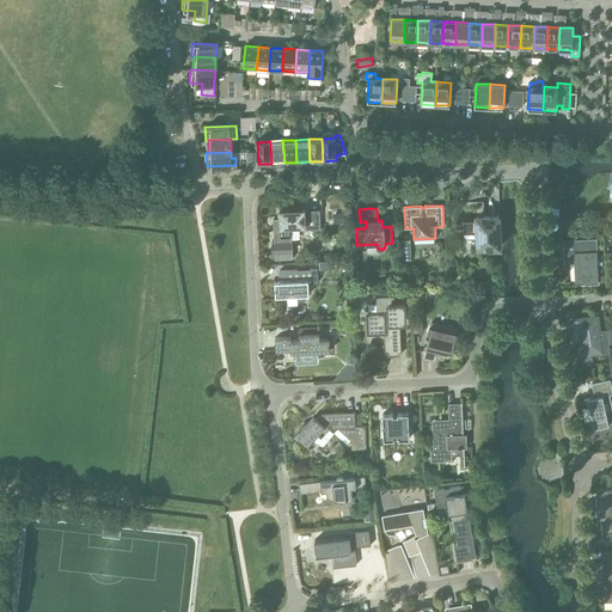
[(550,208),(551,221),(551,224),(552,225),(554,226),(556,226),(556,225),(561,225),(560,209),(557,208),(550,208)]
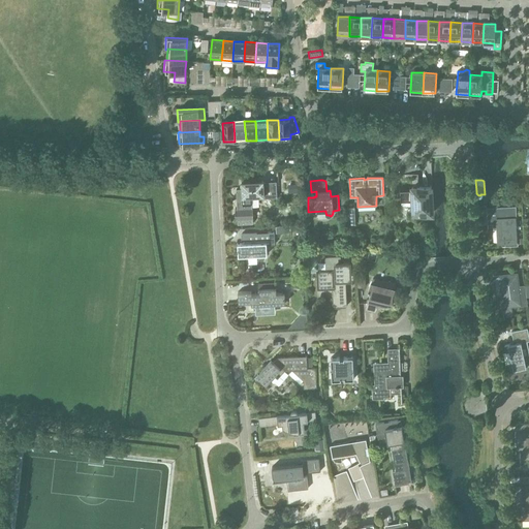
[(252,208),(251,196),(259,196),(259,198),(277,197),(276,182),(263,182),(263,181),(241,182),(241,189),(237,189),(238,209),(236,209),(236,220),(238,220),(238,224),(253,223),(253,219),(253,208),(252,208)]
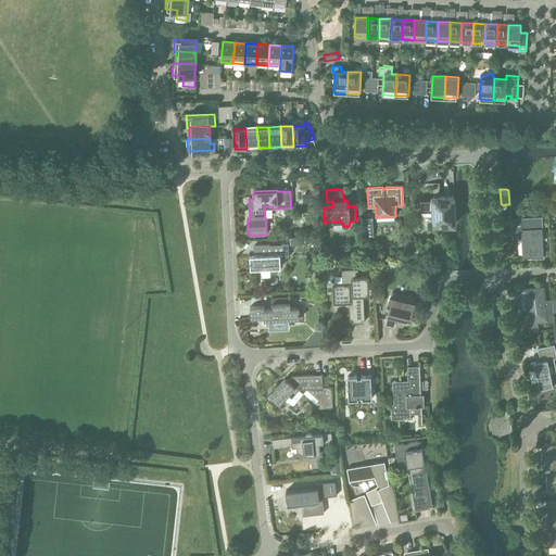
[(303,193),(303,203),(315,202),(315,193),(303,193)]
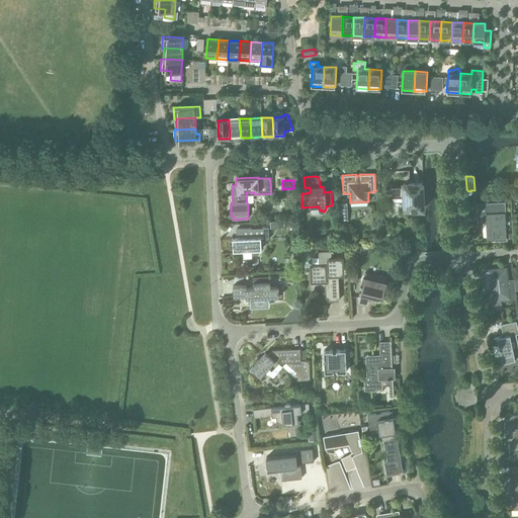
[(393,209),(424,208),(422,182),(404,183),(404,185),(392,186),(393,209)]
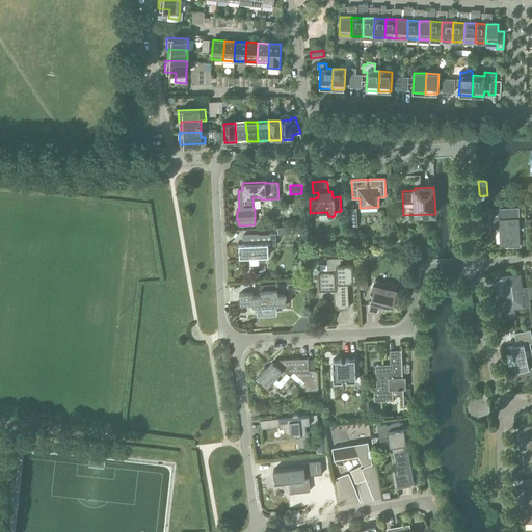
[(489,209),(490,225),(496,225),(496,229),(502,228),(502,242),(508,242),(508,247),(521,246),(520,233),(519,233),(519,224),(520,224),(519,207),(489,209)]
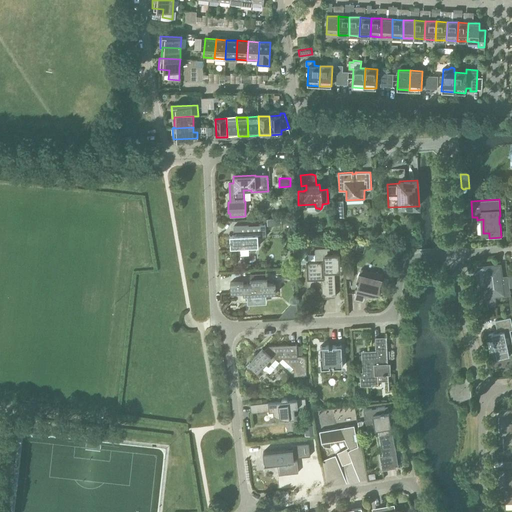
[(249,253),(249,247),(259,246),(258,237),(266,236),(265,225),(234,227),(234,235),(230,236),(231,248),(241,247),(241,253),(249,253)]
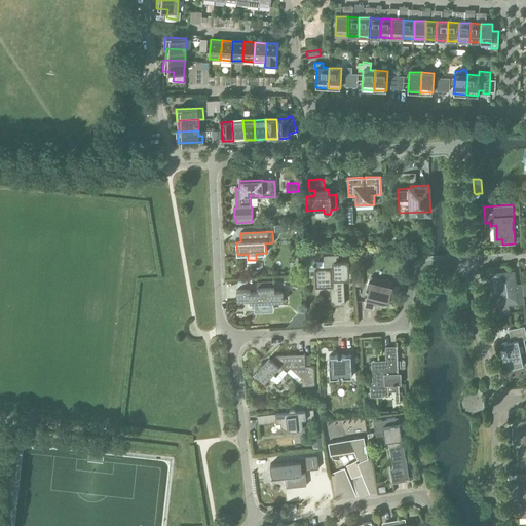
[(347,261),(337,261),(337,258),(338,258),(338,254),(323,255),(324,269),(316,269),(317,286),(324,286),(324,280),(331,280),(332,304),(344,303),(343,277),(348,277),(347,261)]
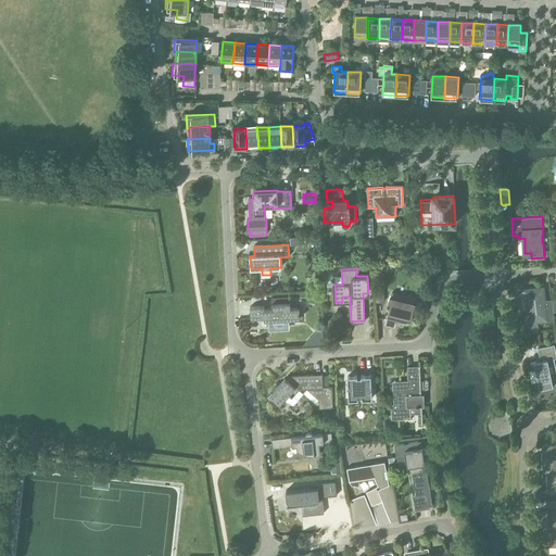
[(543,288),(519,291),(522,310),(527,310),(528,323),(554,319),(552,301),(545,301),(543,288)]
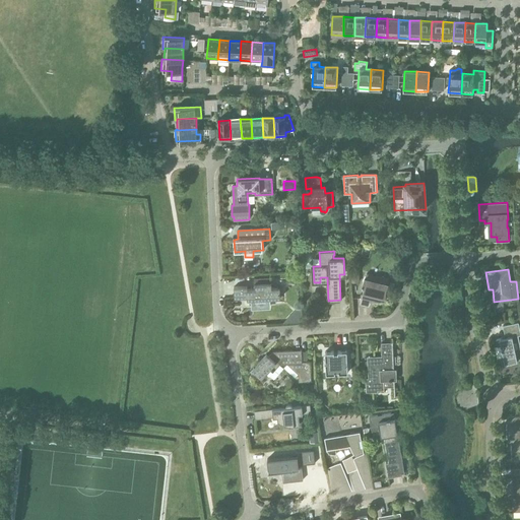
[(351,282),(359,281),(359,270),(350,270),(351,282)]
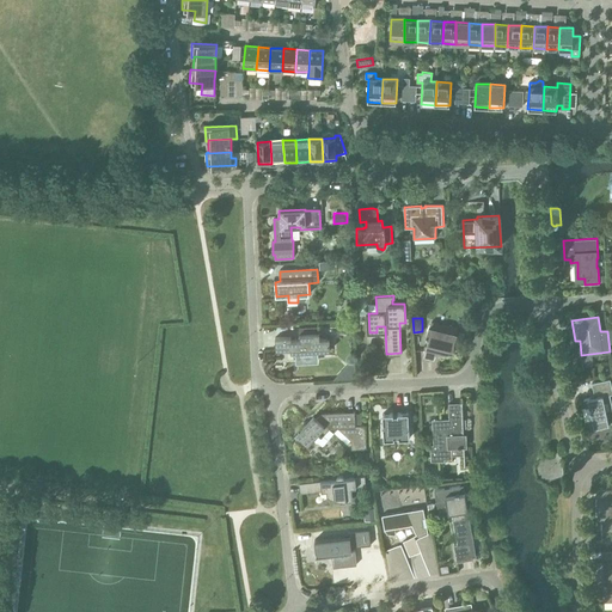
[(450,326),(432,322),(426,336),(427,336),(429,337),(424,357),(434,360),(436,353),(436,350),(444,350),(444,353),(454,353),(454,341),(458,329),(451,325),(450,326)]
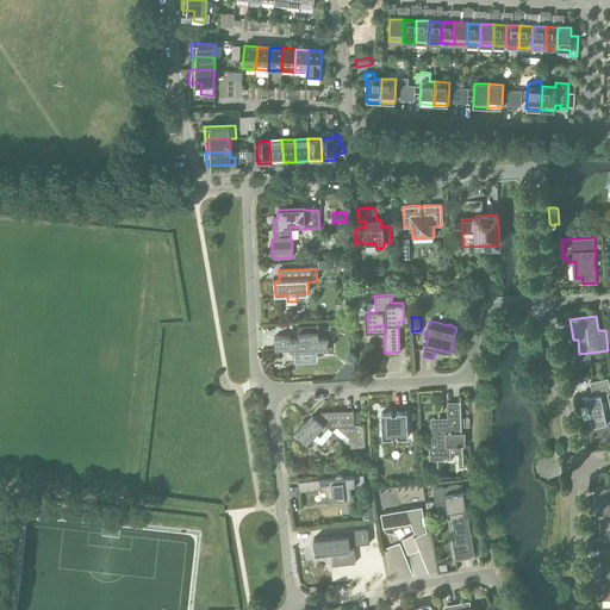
[(315,350),(329,349),(328,337),(318,337),(318,332),(316,332),(316,327),(299,328),(299,338),(290,338),(290,335),(274,336),(275,349),(290,348),(290,352),(297,350),(297,361),(316,360),(315,350)]
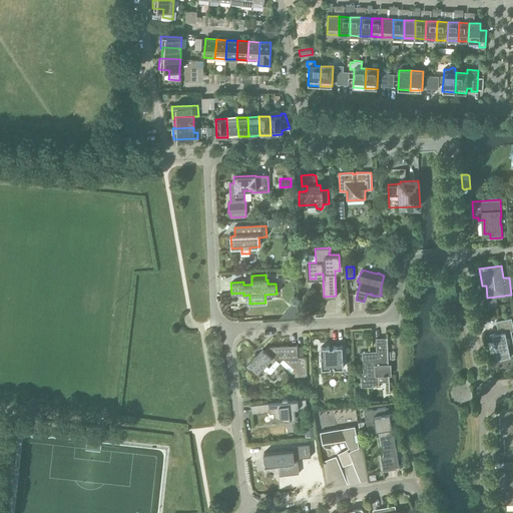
[(496,334),(493,335),(493,334),(489,335),(491,342),(494,341),(497,352),(494,353),(496,362),(505,360),(504,357),(512,355),(512,339),(511,331),(512,330),(512,325),(511,318),(496,322),(498,330),(495,331),(496,334)]
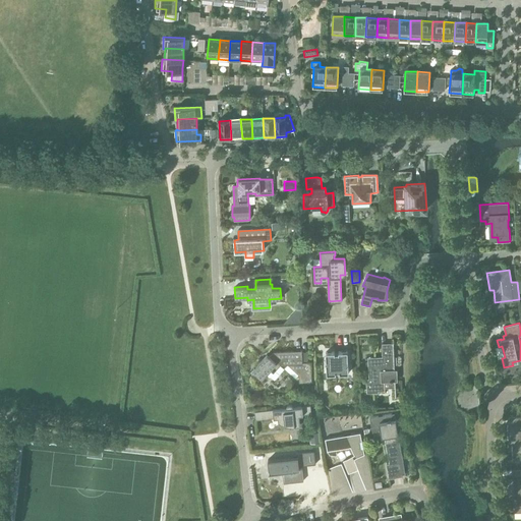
[(393,359),(393,343),(381,344),(382,359),(375,360),(375,357),(367,357),(368,379),(365,379),(366,393),(378,393),(378,391),(384,391),(384,382),(394,382),(394,364),(395,364),(395,359),(393,359)]
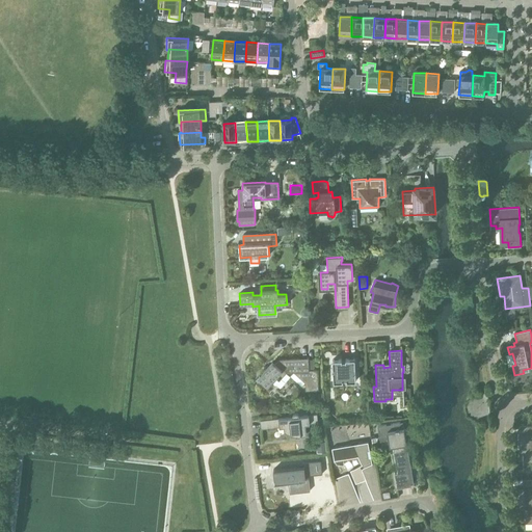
[(309,357),(280,358),(274,365),(274,366),(272,368),(269,365),(261,374),(260,374),(256,378),(261,382),(261,381),(267,388),(272,381),(275,384),(287,372),(294,372),(306,382),(306,390),(319,390),(318,369),(310,370),(309,357)]
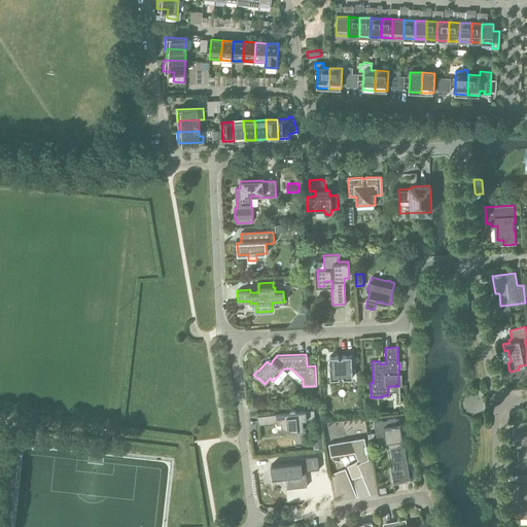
[(344,379),(353,378),(352,355),(343,355),(343,357),(339,357),(339,356),(329,356),(330,364),(328,365),(329,371),(330,371),(330,379),(340,379),(340,377),(344,377),(344,379)]
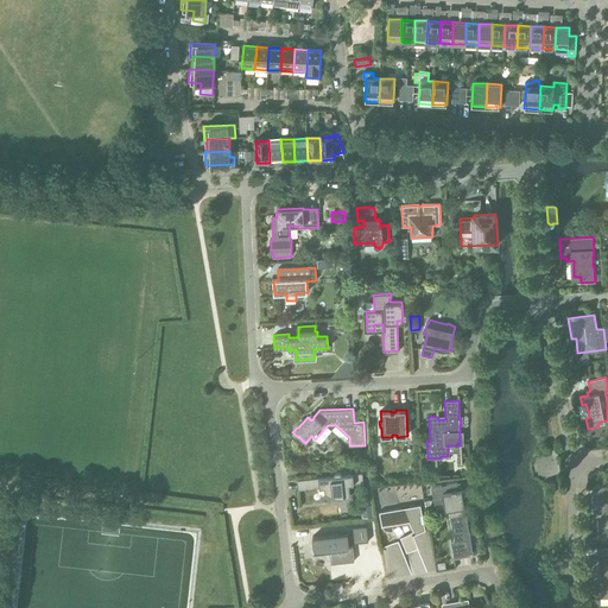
[(334,475),(334,476),(298,480),(298,489),(324,487),(325,492),(329,494),(333,495),(339,496),(344,496),(348,496),(350,496),(349,485),(363,483),(362,473),(342,475),(341,474),(340,473),(339,472),(337,472),(336,473),(335,473),(335,474),(334,475)]
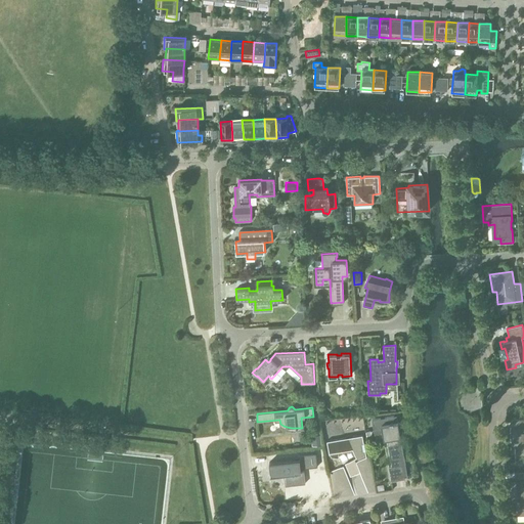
[(405,479),(404,474),(407,473),(397,416),(372,420),(375,433),(383,431),(383,435),(386,434),(392,466),(389,467),(391,479),(404,476),(404,479),(405,479)]
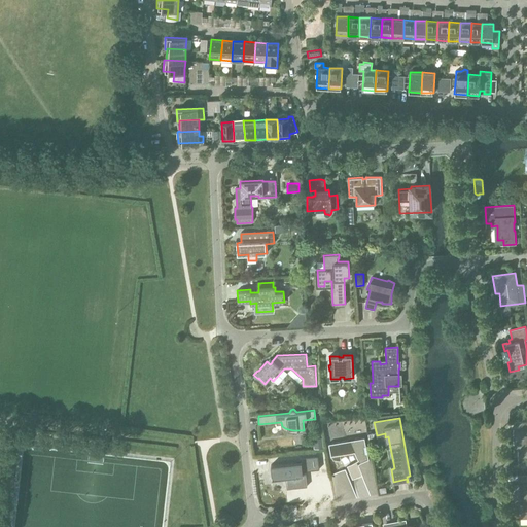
[(526,421),(519,422),(519,426),(514,426),(515,444),(519,444),(519,457),(526,456),(526,421)]
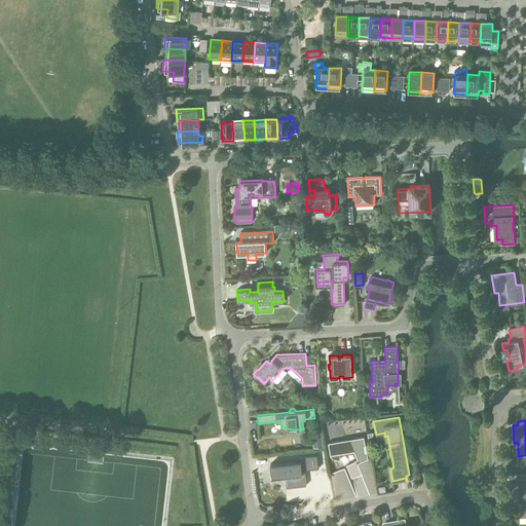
[(364,436),(328,442),(331,455),(332,455),(332,459),(339,459),(340,458),(339,454),(354,451),(357,457),(355,458),(357,460),(358,460),(346,465),(351,479),(362,475),(358,464),(368,460),(364,436)]
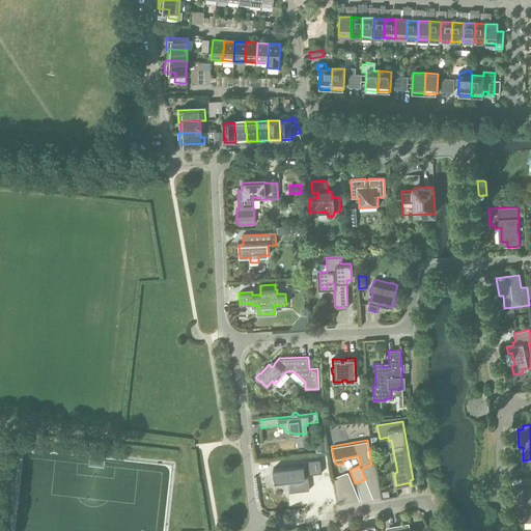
[(314,474),(312,460),(303,462),(303,466),(273,469),(275,482),(288,480),(289,493),(309,491),(308,477),(305,478),(305,475),(314,474)]
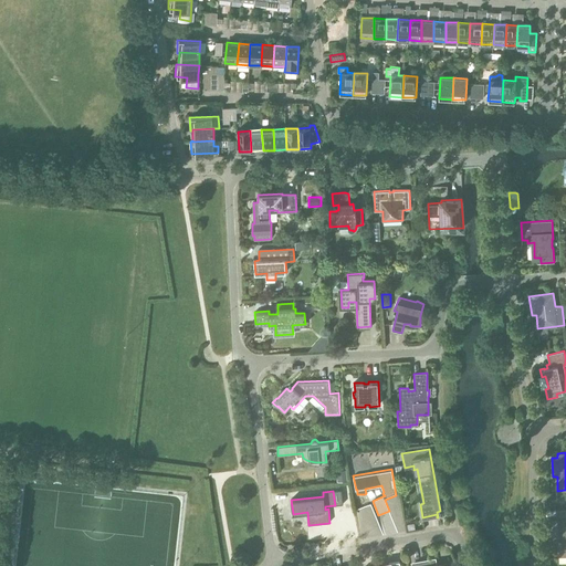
[(565,510),(558,510),(558,526),(554,526),(554,541),(558,541),(559,555),(565,554),(565,510)]
